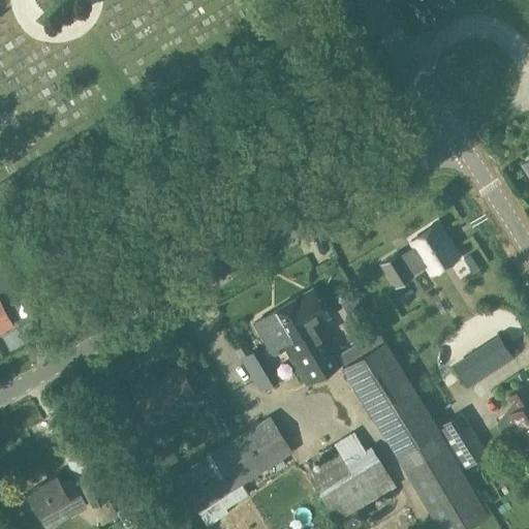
[(379,263),(393,284),(410,273),(408,272),(424,261),(432,274),(458,257),(435,222),(409,240),(412,245),(398,254),(396,252),(379,263)]
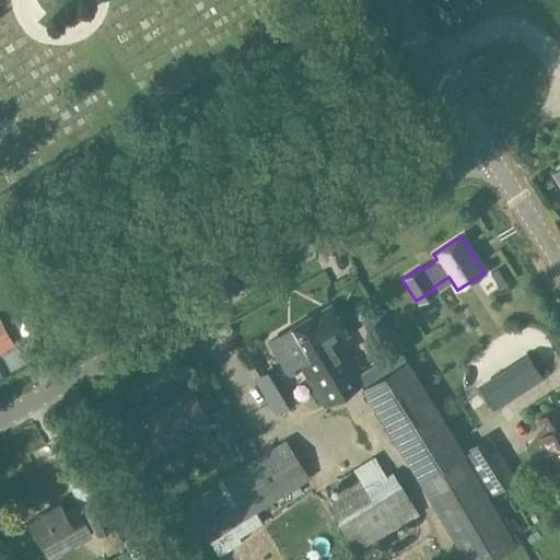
[(497,270),(491,273),(500,289),(506,284),(497,270)]
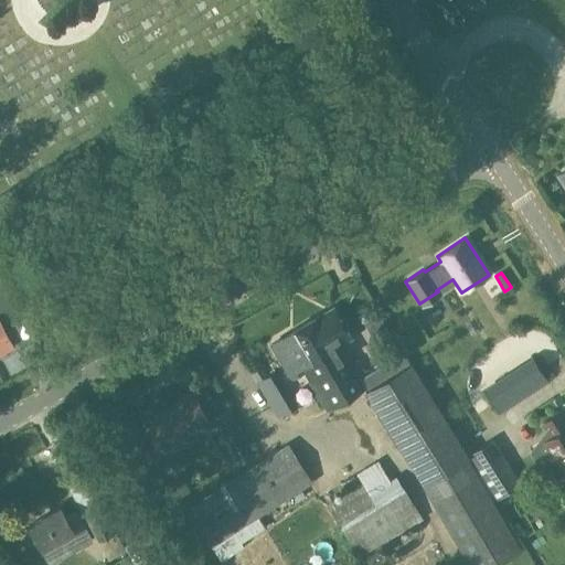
[(323,313),(298,329),(309,347),(308,347),(311,352),(319,348),(322,352),(321,353),(333,372),(352,360),(342,342),(351,337),(333,308),(324,313),(323,313)]
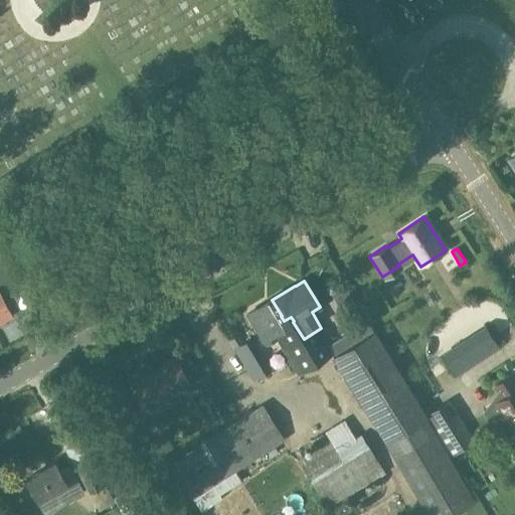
[(0,322),(12,316),(0,294),(0,322)]
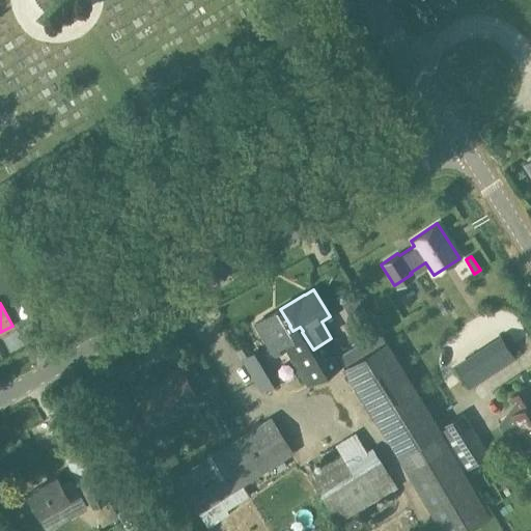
[(290,326),(280,309),(268,316),(268,317),(255,325),(273,354),(285,346),(308,385),(341,365),(376,426),(383,423),(397,432),(429,413),(382,332),(342,357),(331,338),(313,350),(302,332),(303,331),(300,327),(292,331),(289,326),(290,326)]
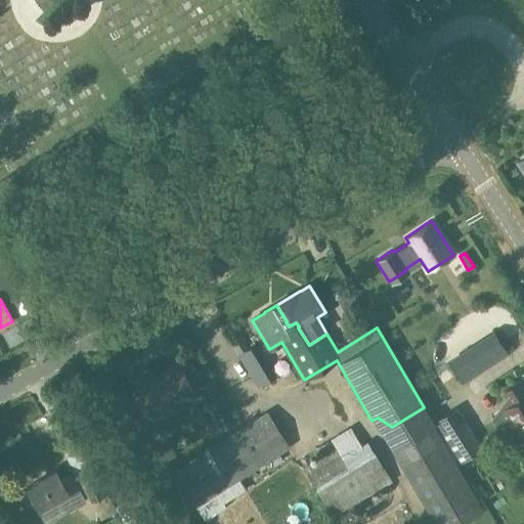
[(447,361),(461,382),(507,353),(493,333),(447,361)]
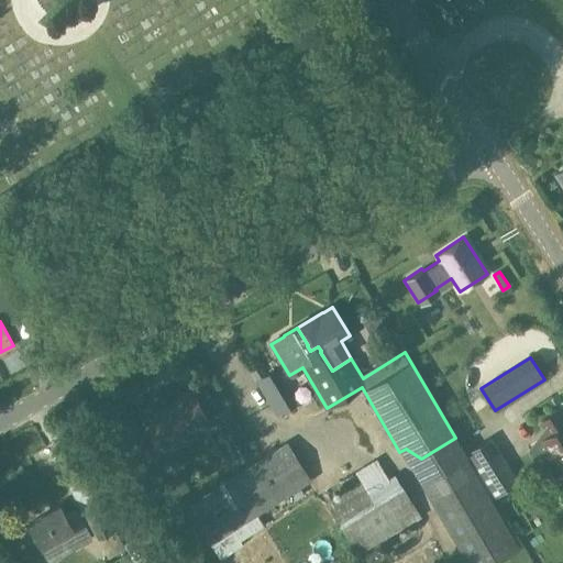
[(274,371),(256,382),(277,417),(295,406),(274,371)]
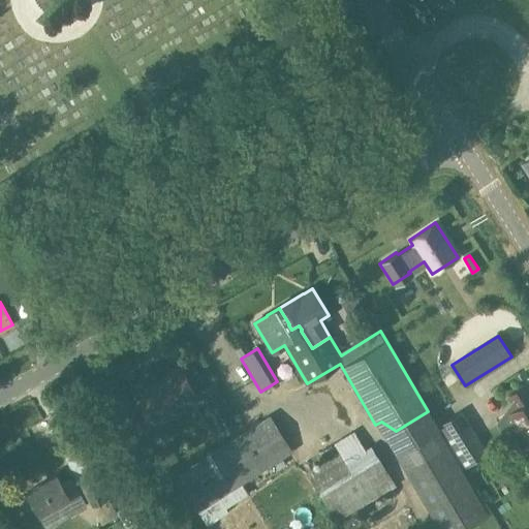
[(154,428),(150,423),(196,396),(181,368),(134,395),(142,408),(129,413),(141,435),(154,428)]
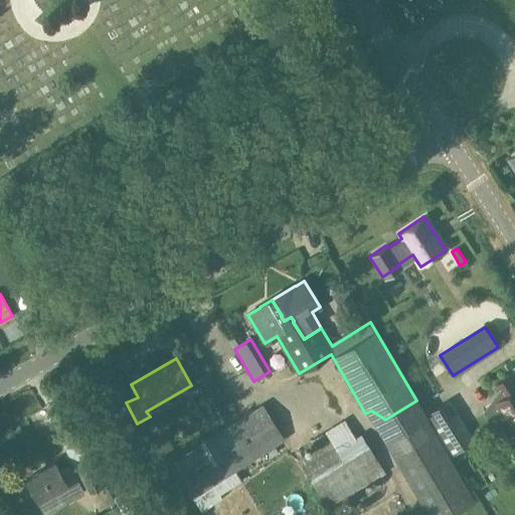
[(208,371),(193,380),(218,423),(233,414),(208,371)]
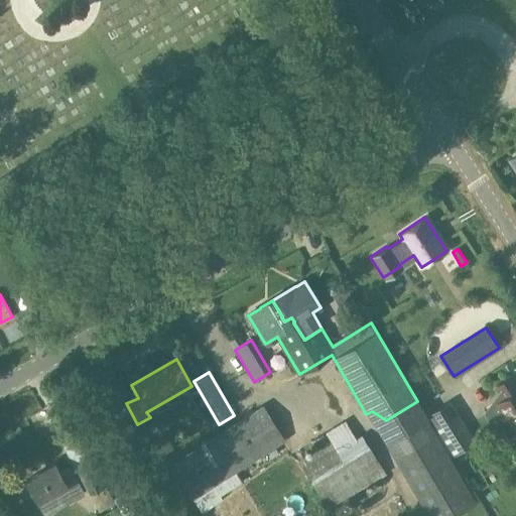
[(515,381),(512,376),(496,387),(499,392),(483,413),(492,425),(506,417),(515,433),(515,381)]
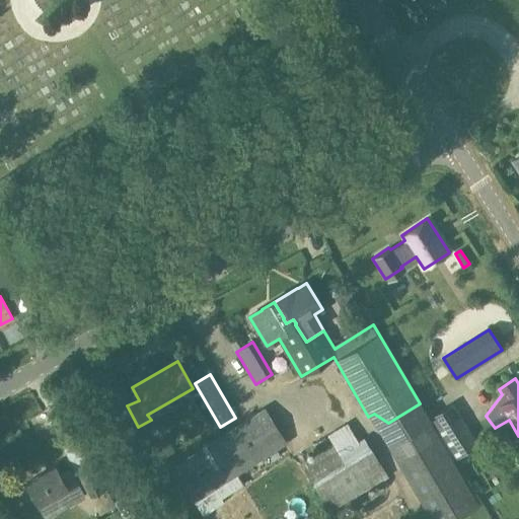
[(430,418),(457,458),(478,444),(452,403),(430,418)]
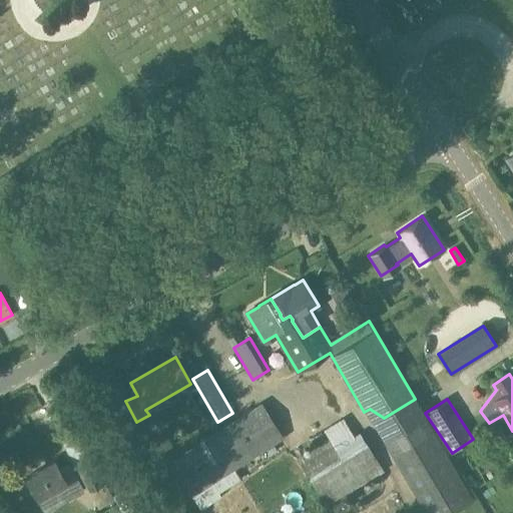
[(218,492),(240,478),(234,469),(285,440),(261,403),(169,461),(199,510),(221,497),(218,492)]
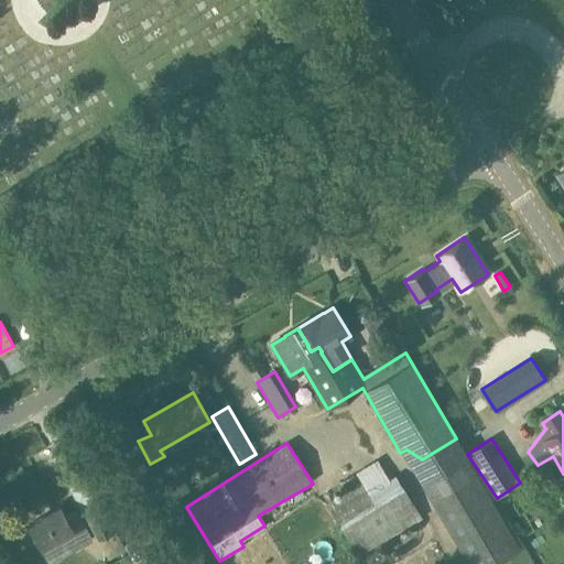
[(421,483),(467,563),(495,563),(521,550),(466,456),(421,483)]
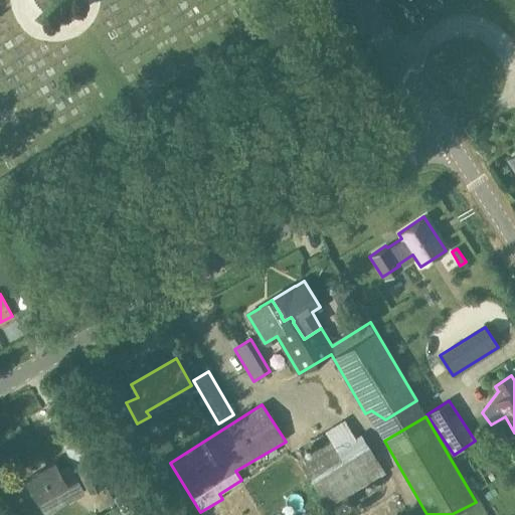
[(327,508),(385,474),(363,435),(355,439),(345,420),(324,433),(330,442),(299,460),(327,508)]
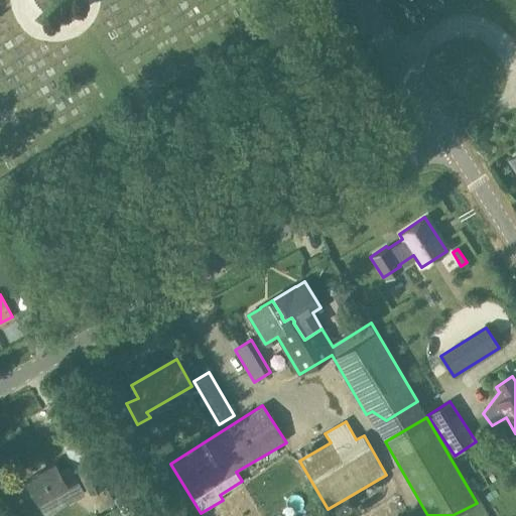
[(174,448),(166,434),(150,443),(158,458),(174,448)]
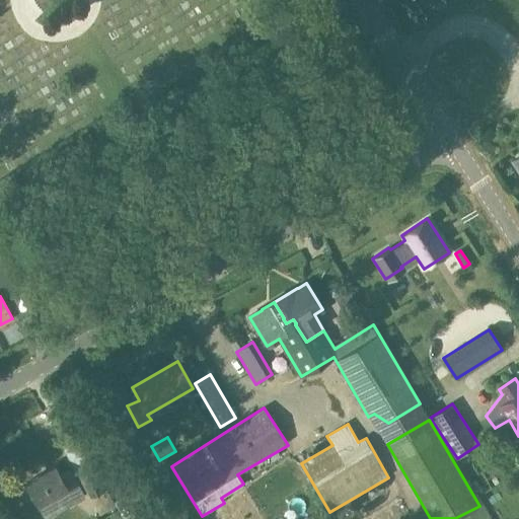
[(106,490),(89,460),(74,468),(91,499),(106,490)]
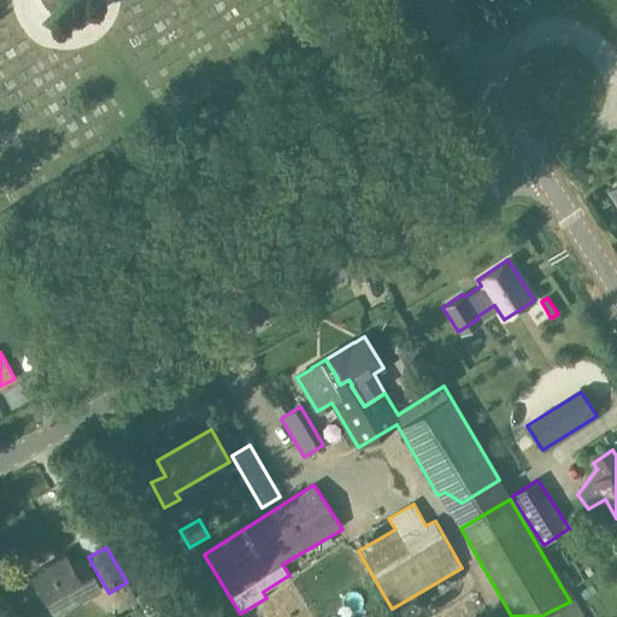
[(54,615),(99,591),(83,560),(72,566),(66,556),(33,574),(54,615)]
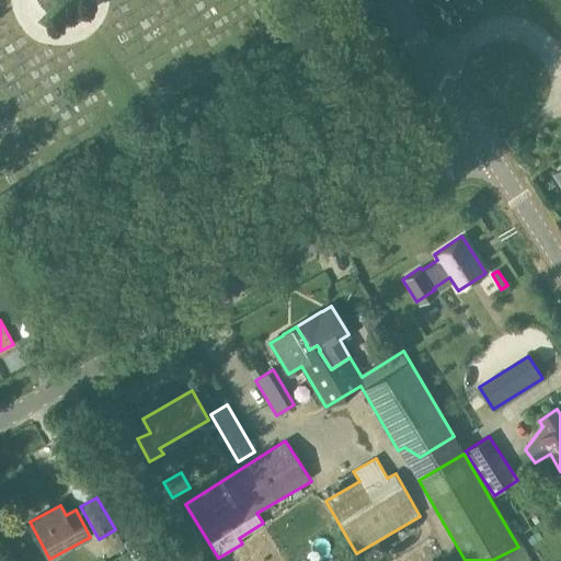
[(135,560),(168,560),(156,540),(132,554),(135,560)]
